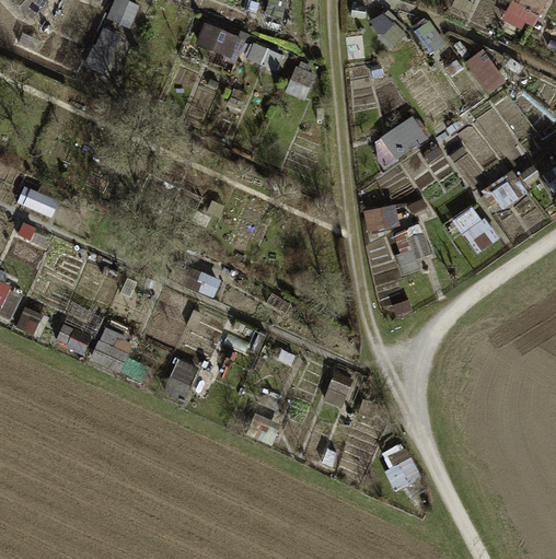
[(113,0),(106,18),(130,27),(139,4),(128,0),(113,0)]
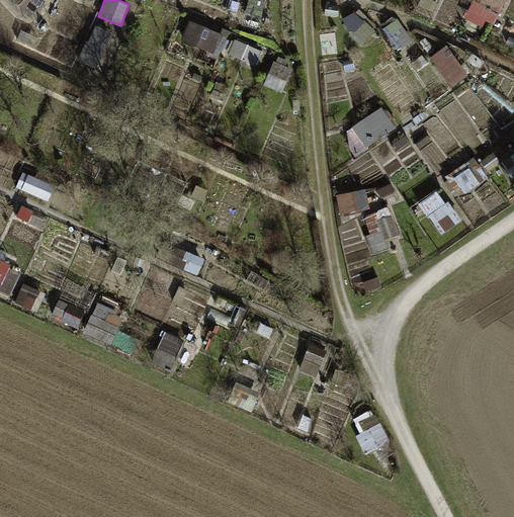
[(93,22),(77,60),(97,68),(112,30),(93,22)]
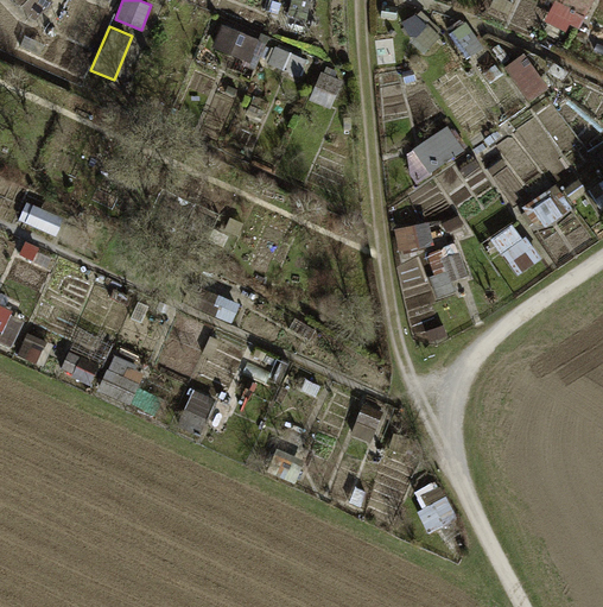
[(253,59),(258,39),(221,30),(216,50),(253,59)]
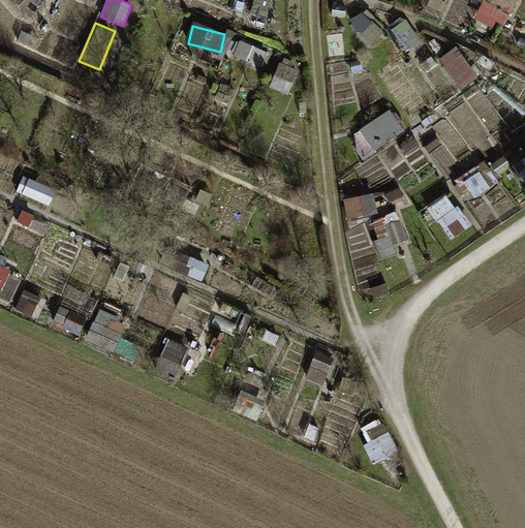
[(371,152),(404,130),(390,109),(357,131),(371,152)]
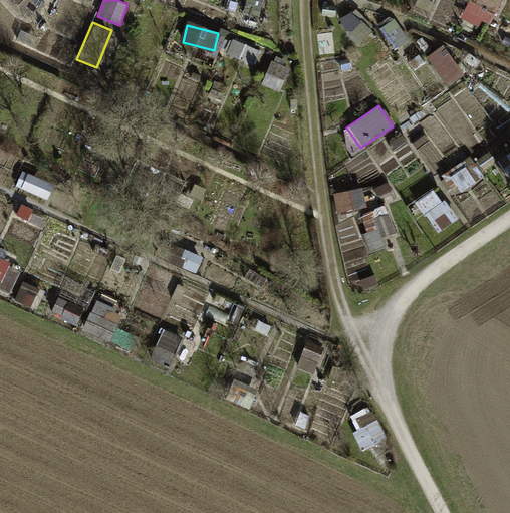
[(361,187),(334,194),(339,215),(366,208),(361,187)]
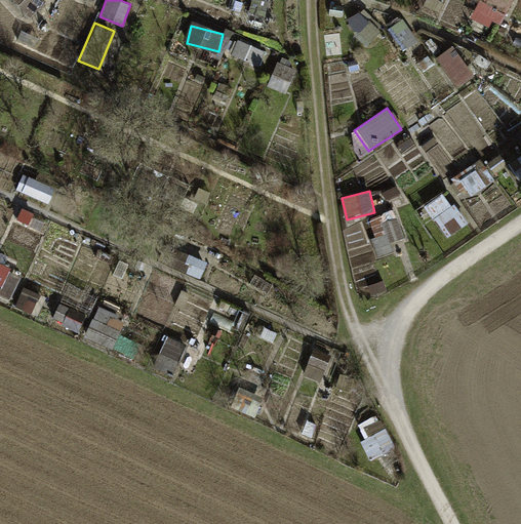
[(445,192),(426,204),(445,238),(466,226),(445,192)]
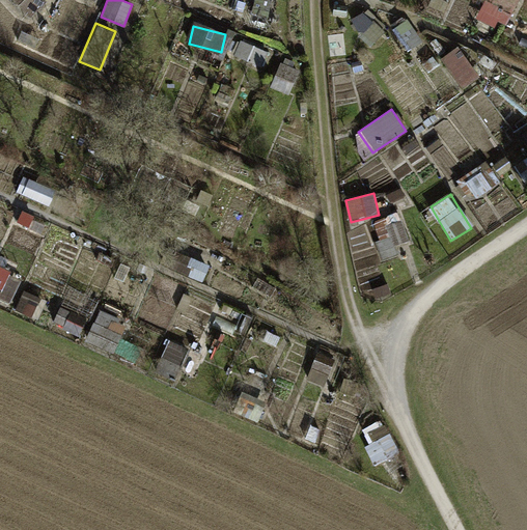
[(377,227),(383,252),(408,245),(401,221),(377,227)]
